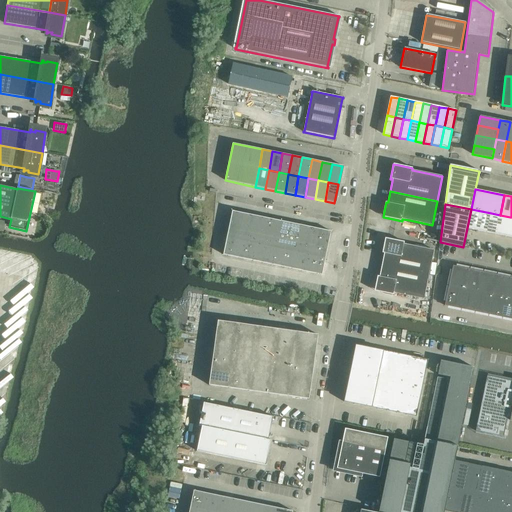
[(467,228),(487,232),(491,213),(471,209),(467,228)]
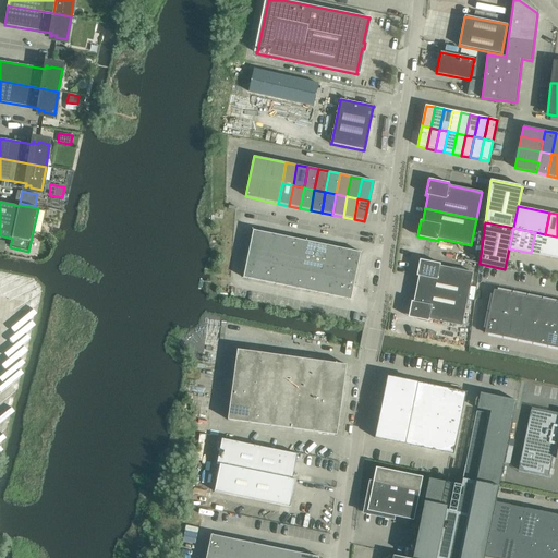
[(251,242),(273,246),(275,234),(253,230),(251,242)]
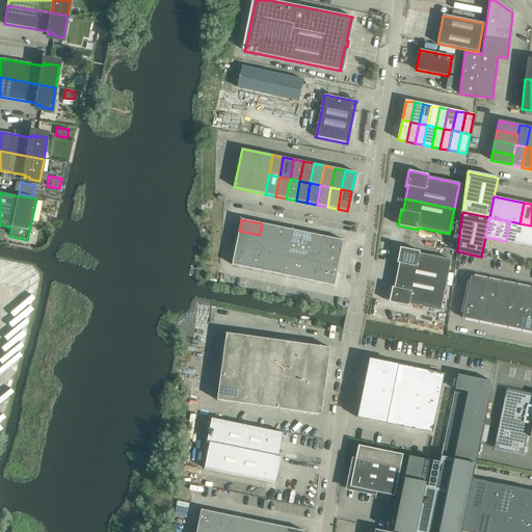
[(506,241),(515,243),(520,223),(510,221),(506,241)]
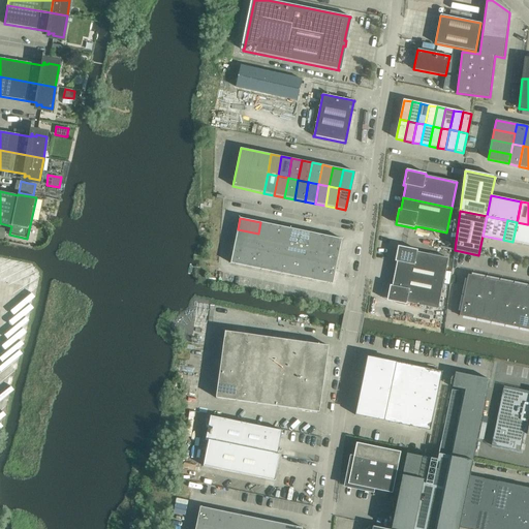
[(255,245),(266,247),(271,224),(260,222),(258,234),(255,245)]
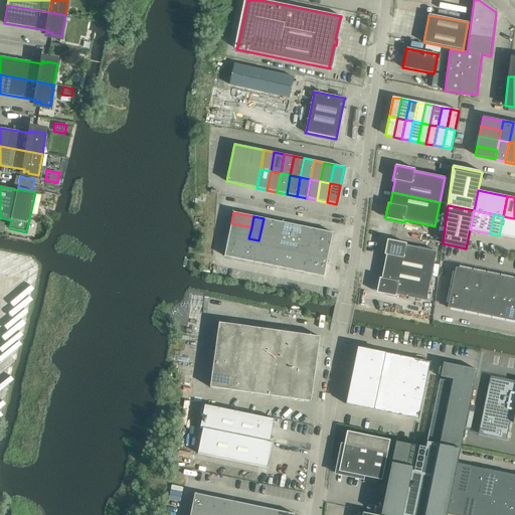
[(499,235),(509,238),(513,218),(503,216),(499,235)]
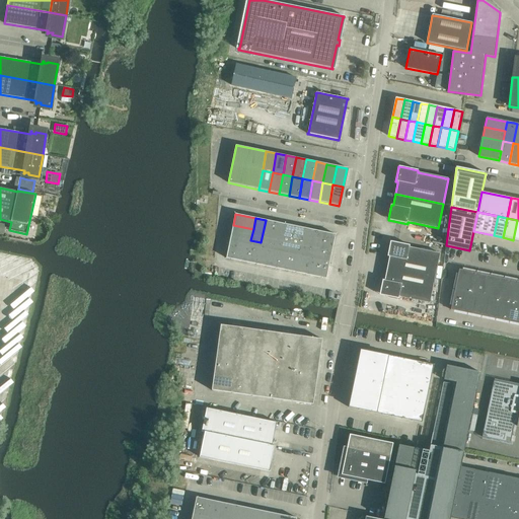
[(261,242),(271,244),(276,222),(266,220),(261,242)]
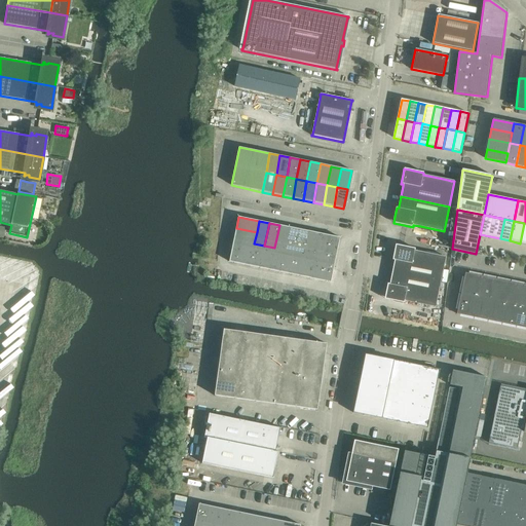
[(274,248),(285,250),(289,227),(279,225),(274,248)]
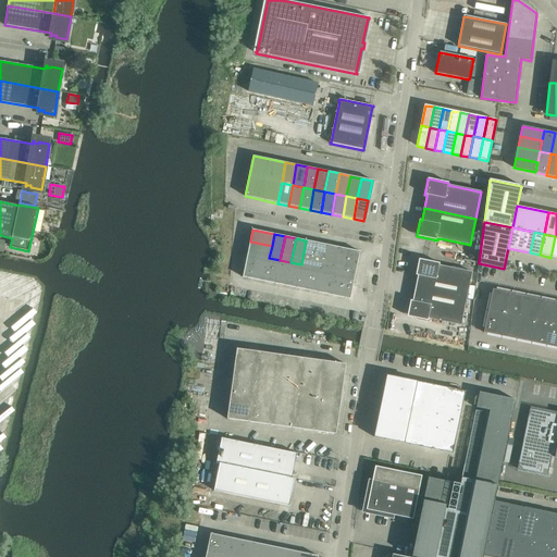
[(301,264),(312,267),(317,243),(306,240),(301,264)]
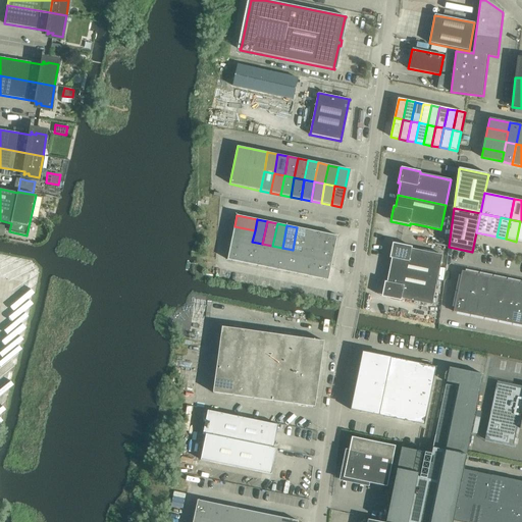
[(232,238),(252,242),(255,230),(235,226),(232,238)]
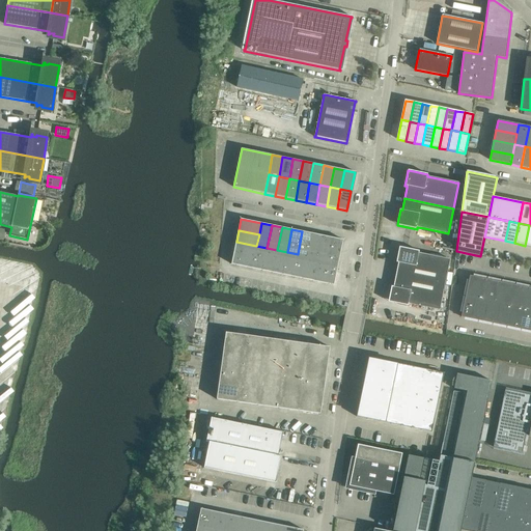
[(298,254),(308,256),(312,233),(302,231),(298,254)]
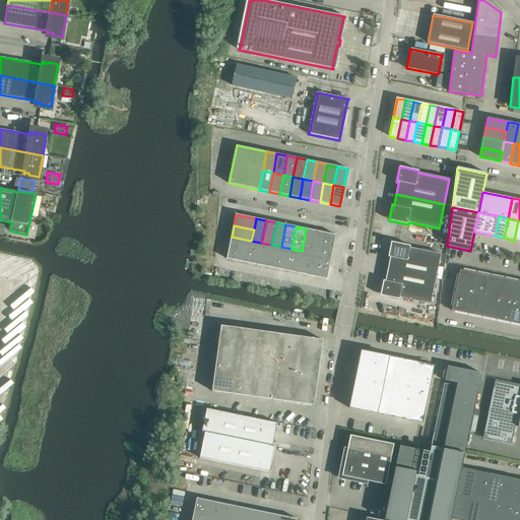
[(306,229),(302,251),(312,253),(314,242),(316,231),(306,229)]
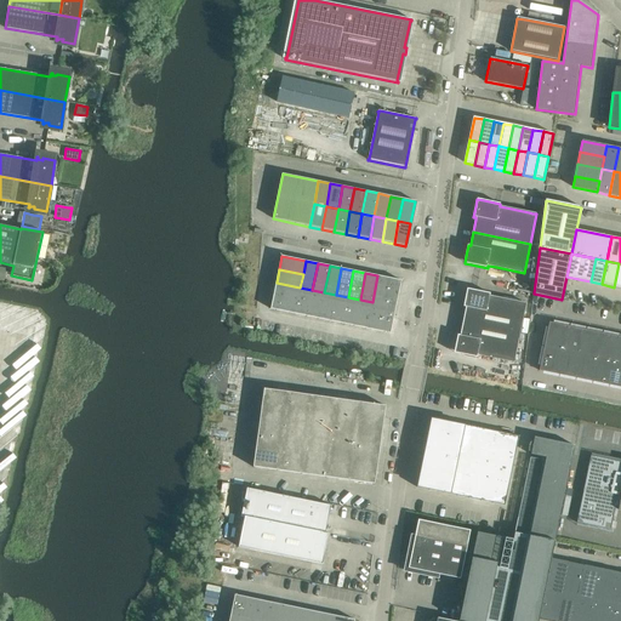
[(377,275),(375,289),(399,294),(402,280),(377,275)]
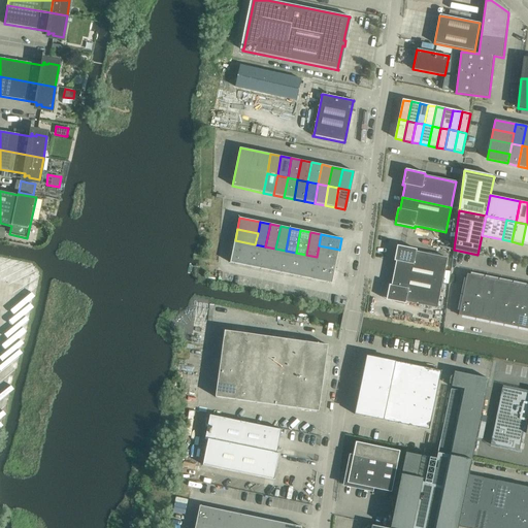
[(235,240),(232,252),(253,256),(255,244),(235,240)]
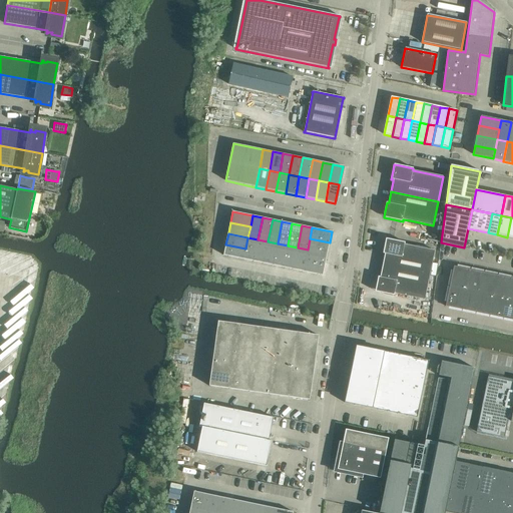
[(243,260),(253,262),(258,239),(247,237),(245,248),(243,260)]
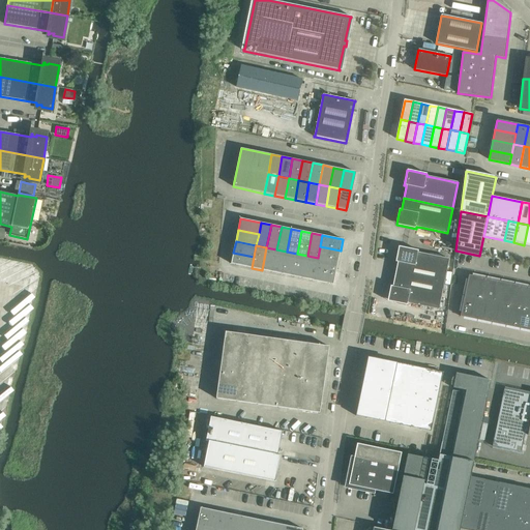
[(320,246),(318,258),(337,262),(341,251),(320,246)]
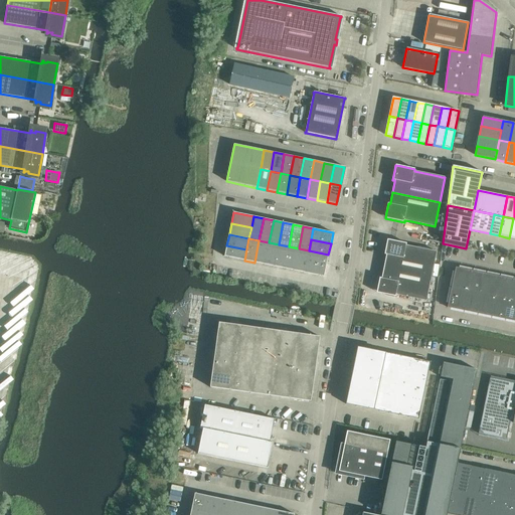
[(384,265),(384,267),(432,277),(437,251),(406,245),(406,243),(393,240),(387,239),(386,245),(384,254),(386,255),(386,256),(384,265)]
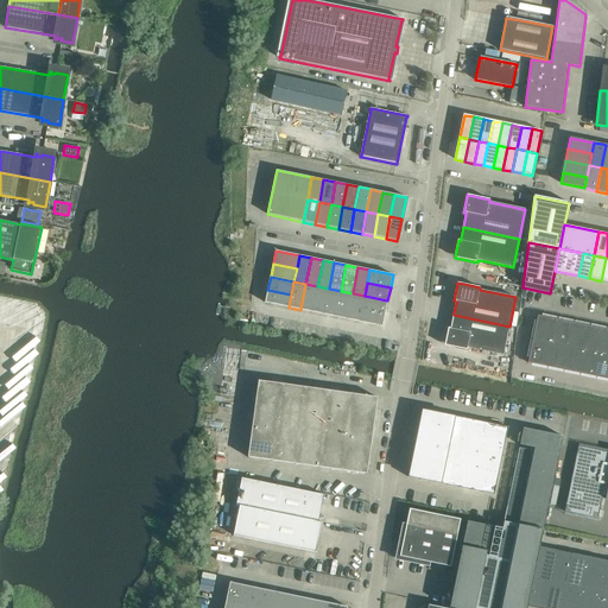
[(301,310),(312,312),(317,286),(305,284),(301,310)]
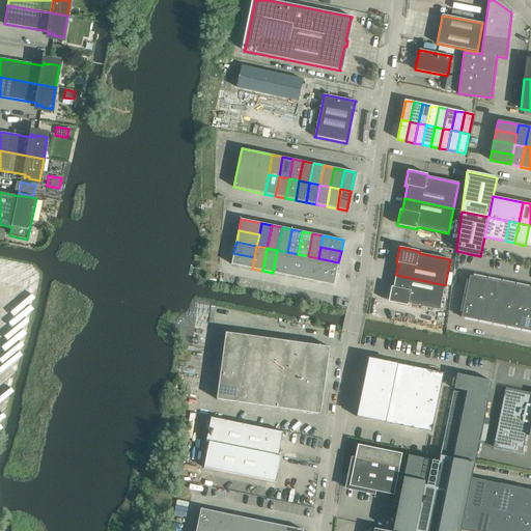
[(273,273),(282,275),(287,252),(277,250),(273,273)]
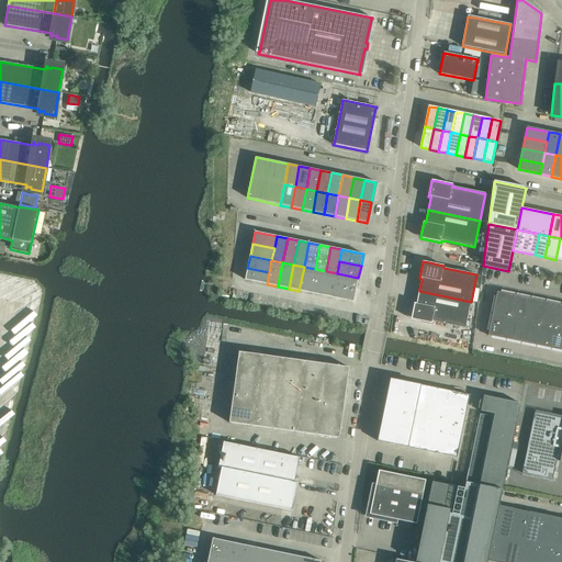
[(299,291),(310,293),(315,269),(304,267),(299,291)]
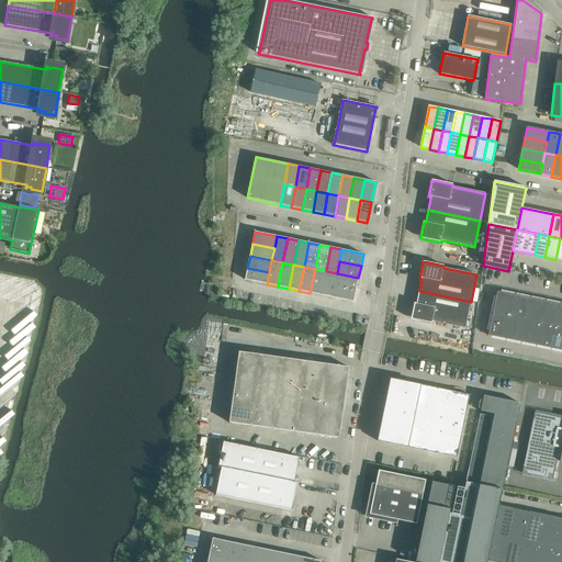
[(245,280),(267,284),(269,272),(247,268),(245,280)]
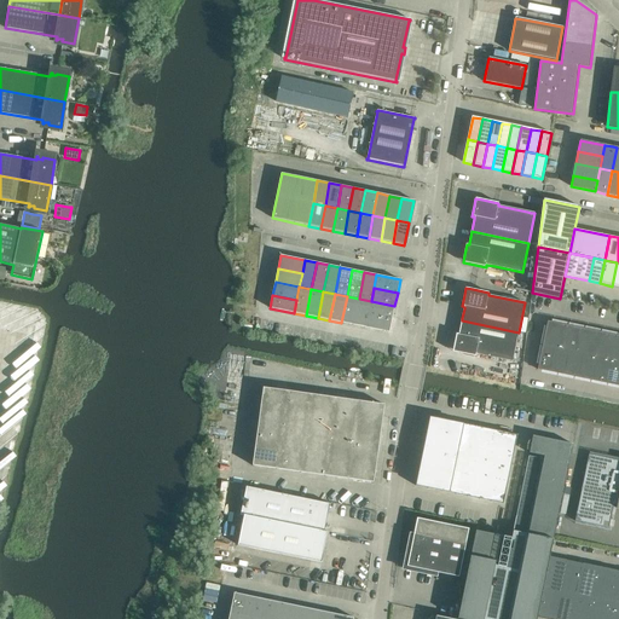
[(341,323),(353,325),(359,299),(347,296),(341,323)]
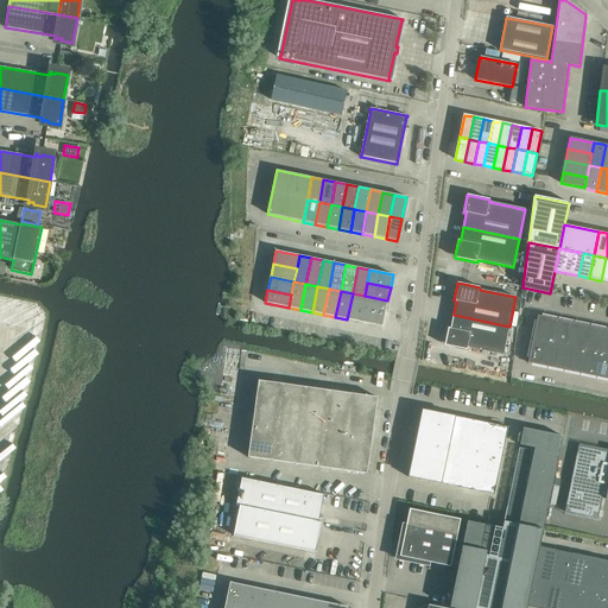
[(359,322),(361,309),(365,296),(353,293),(347,320),(359,322)]
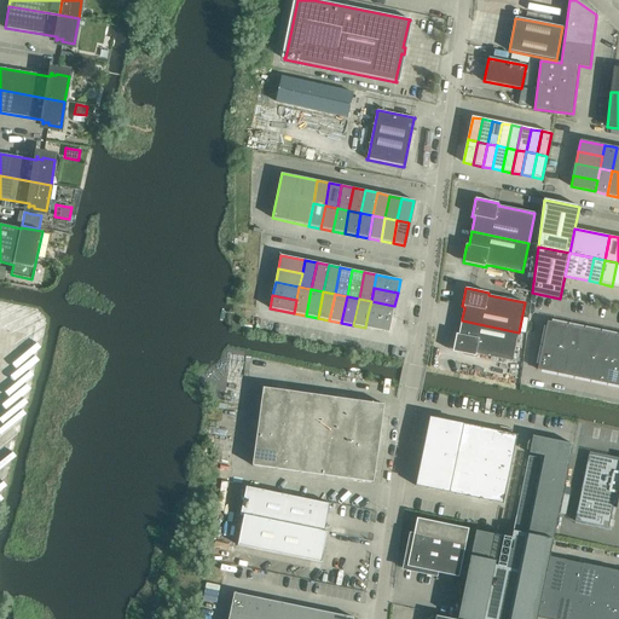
[(371,301),(368,314),(392,319),(394,306),(371,301)]
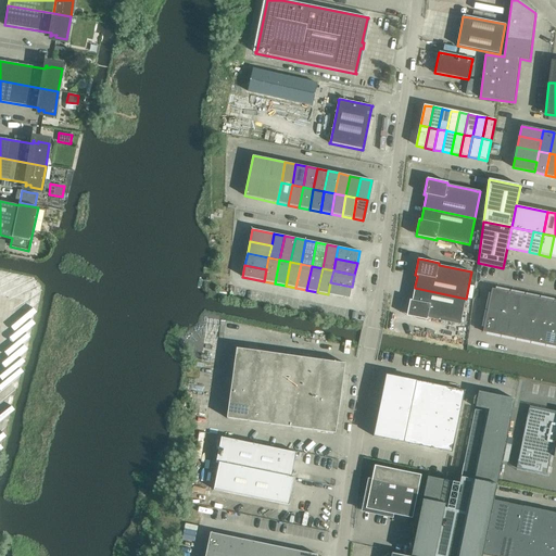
[(330,282),(328,294),(350,299),(352,287),(330,282)]
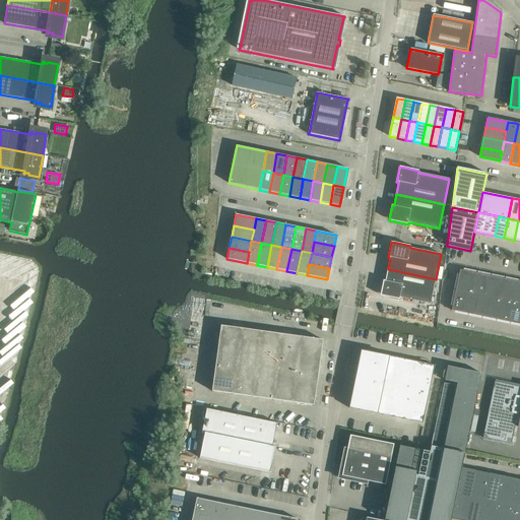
[(381,290),(380,296),(386,297),(399,300),(400,298),(420,302),(431,304),(436,279),(388,269),(387,271),(386,279),(385,281),(383,280),(381,290)]
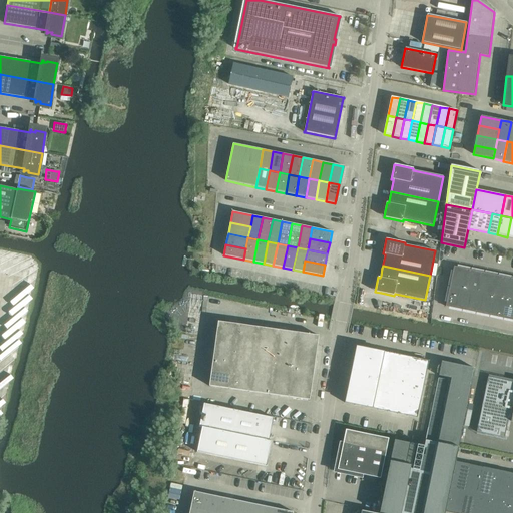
[(454,267),(450,287),(466,290),(470,270),(454,267)]
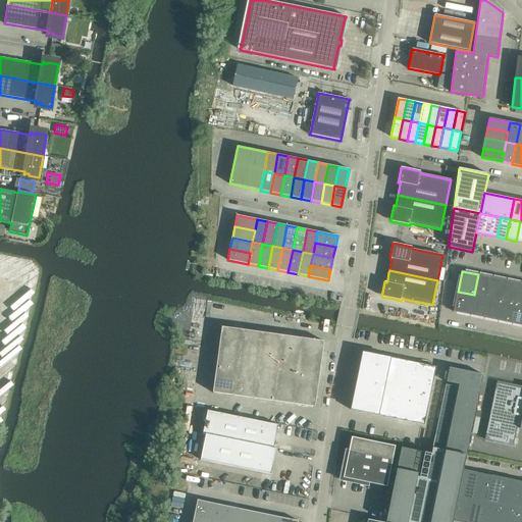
[(474,295),(487,298),(491,277),(478,274),(474,295)]
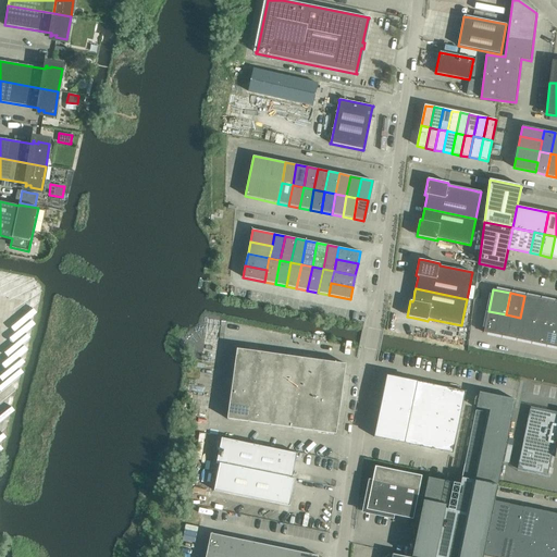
[(520,318),(535,321),(540,299),(524,296),(520,318)]
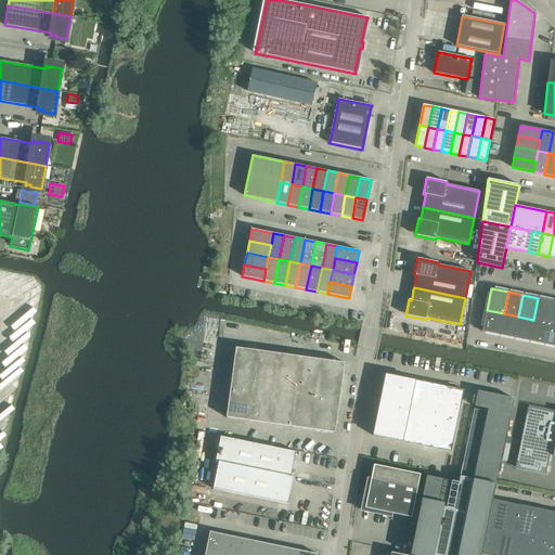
[(533,320),(549,322),(553,301),(538,298),(533,320)]
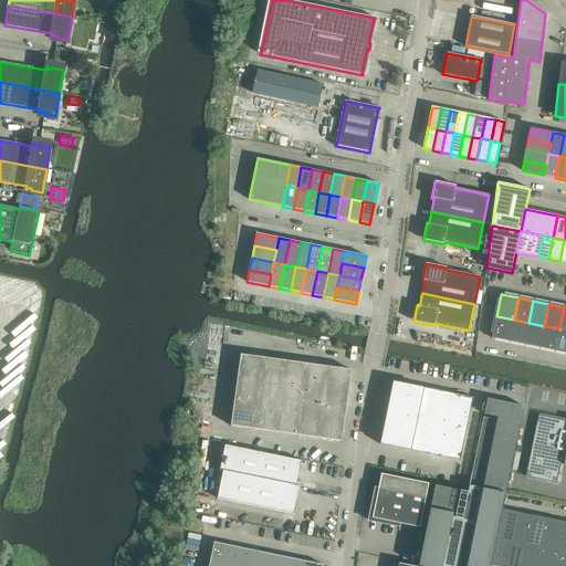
[(492,338),(510,342),(514,320),(496,316),(492,338)]
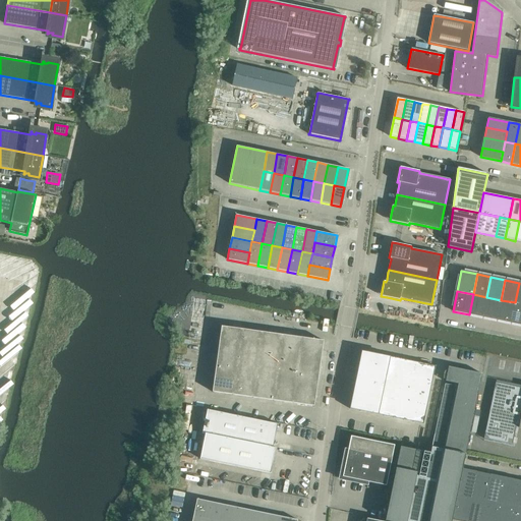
[(469,314),(482,317),(486,297),(473,294),(469,314)]
